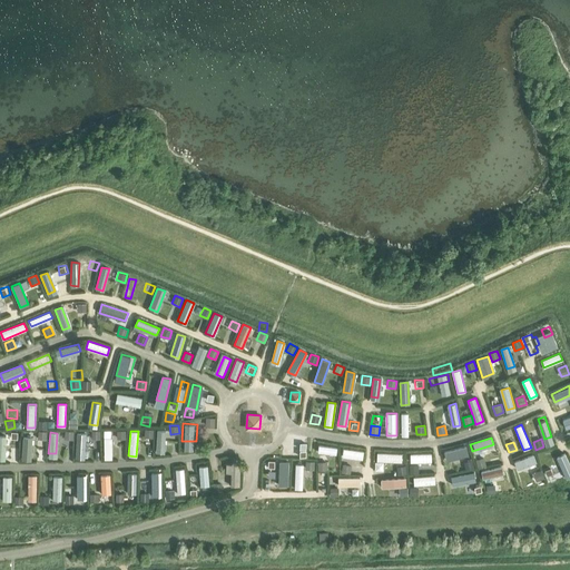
[(467,445),(443,451),(445,460),(469,454),(467,445)]
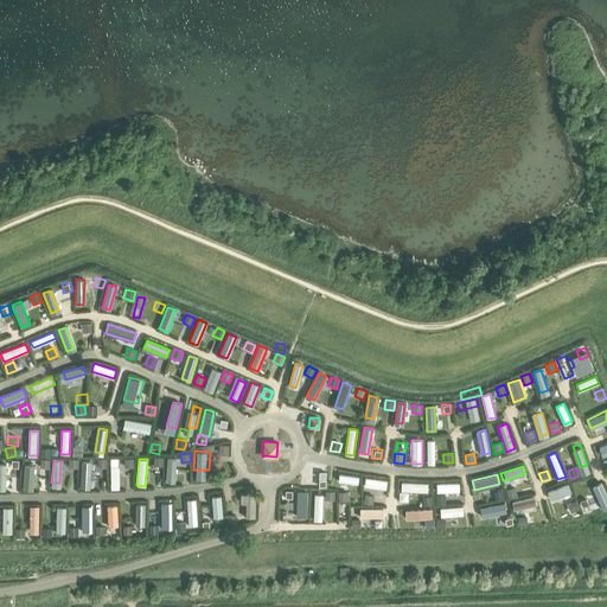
[(311,477),(301,477),(301,485),(311,486),(311,477)]
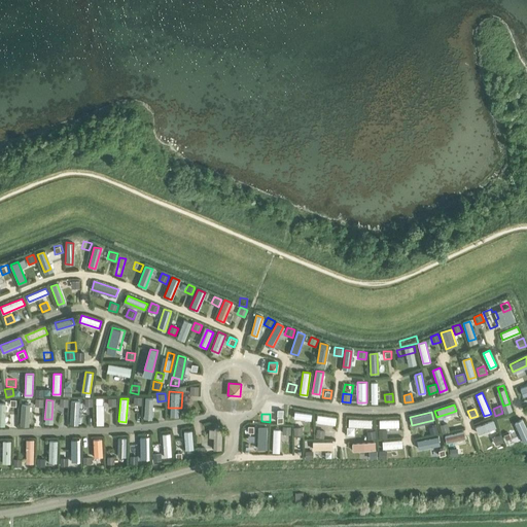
[(336,417),(317,415),(316,422),(335,424),(336,417)]
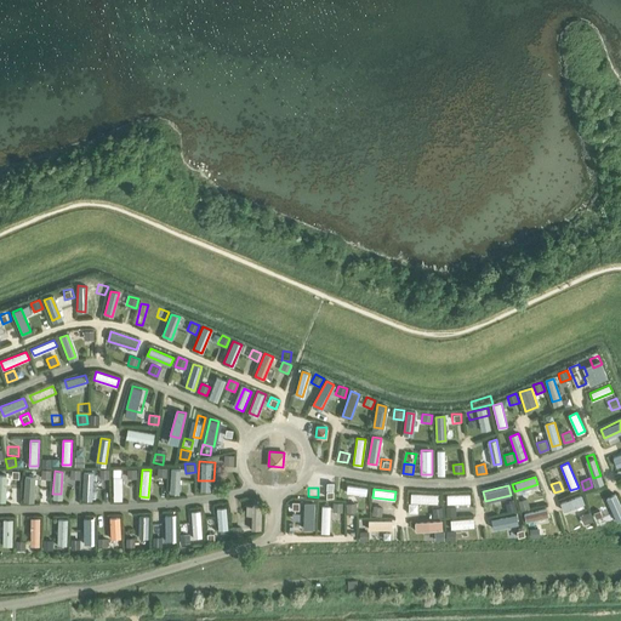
[(438,495),(411,493),(410,501),(437,503),(438,495)]
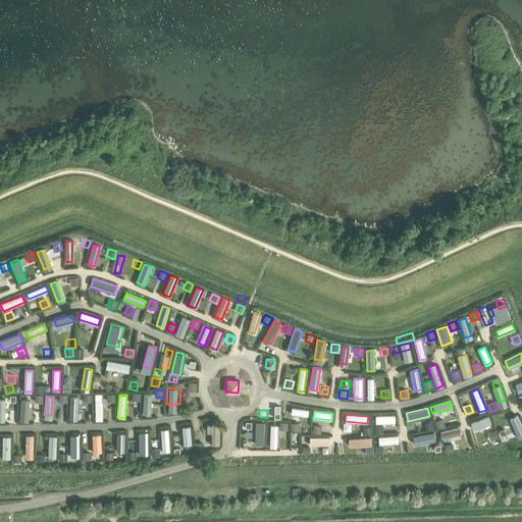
[(510,418),(519,437),(521,435),(521,427),(517,415),(510,418)]
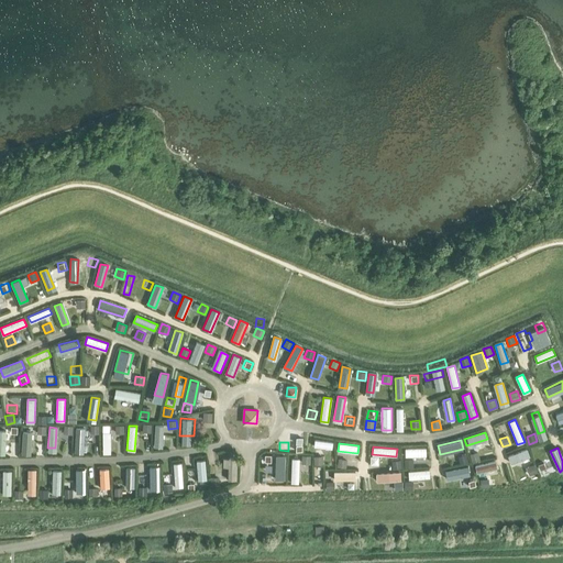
[(527,449),(508,455),(510,463),(530,456),(527,449)]
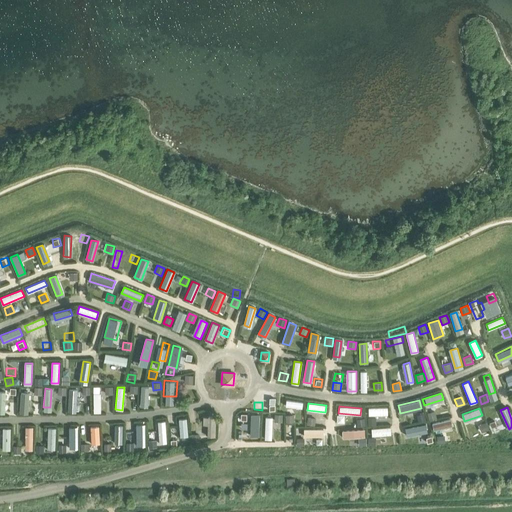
[(427,413),(429,420),(436,418),(435,411),(427,413)]
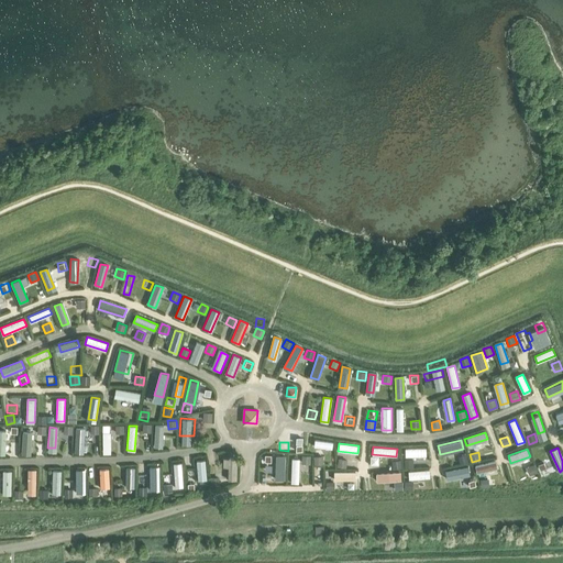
[(286,456),(262,454),(262,463),(271,463),(272,464),(276,465),(277,464),(285,464),(286,456)]
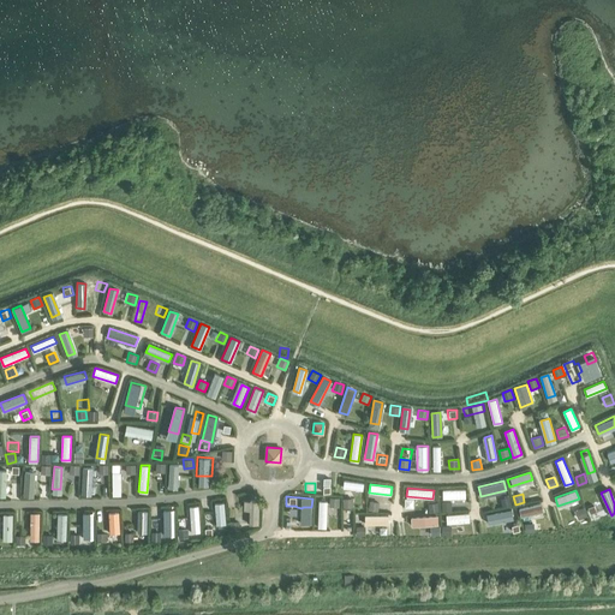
[(500,499),(502,507),(512,505),(509,496),(500,499)]
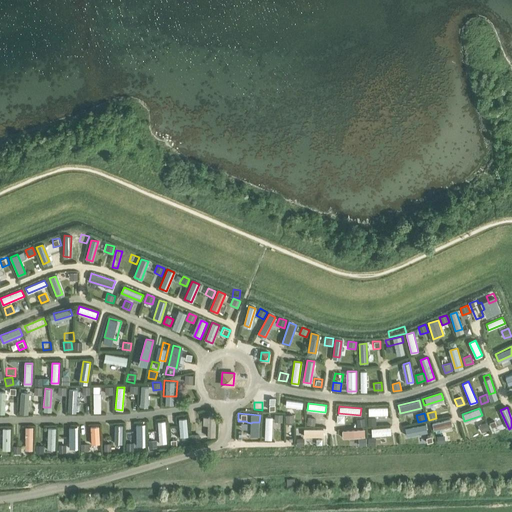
[(294,422),(293,414),(285,415),(286,422),(294,422)]
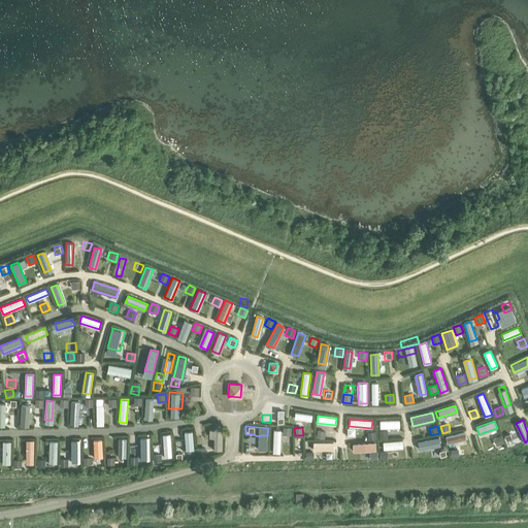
[(318,430),(317,437),(325,438),(325,431),(318,430)]
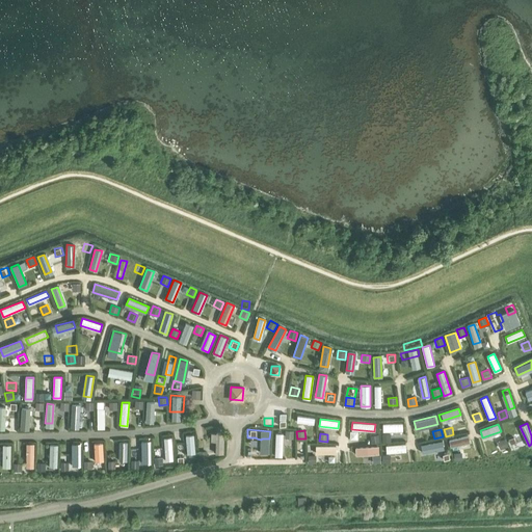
[(382,433),(382,442),(391,442),(390,433),(382,433)]
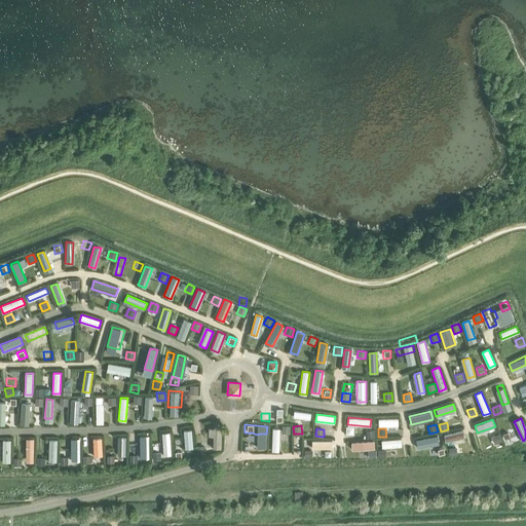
[(366,430),(367,439),(375,438),(374,429),(366,430)]
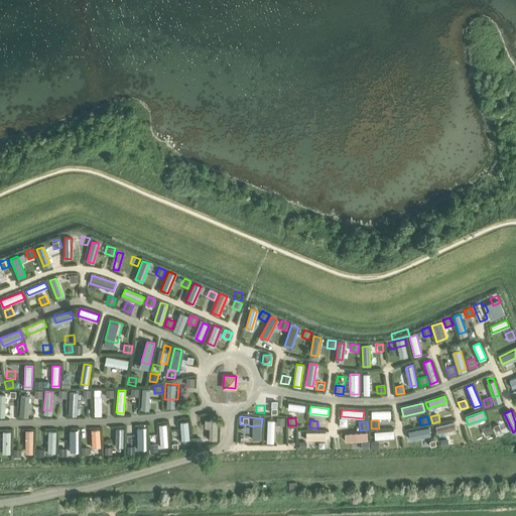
[(454,422),(435,426),(436,433),(456,428),(454,422)]
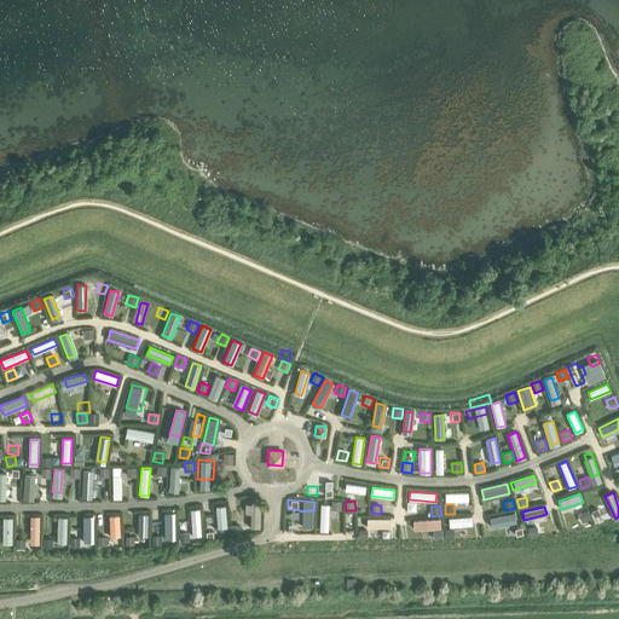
[(597,507),(589,510),(593,519),(601,515),(597,507)]
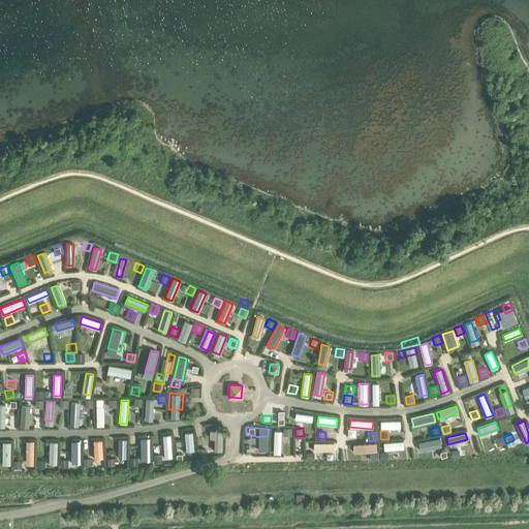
[(163,435),(164,458),(172,458),(170,435),(163,435)]
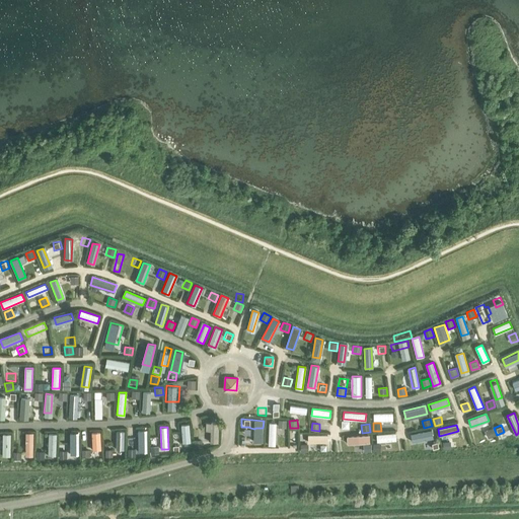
[(493,428),(486,431),(488,438),(496,435),(493,428)]
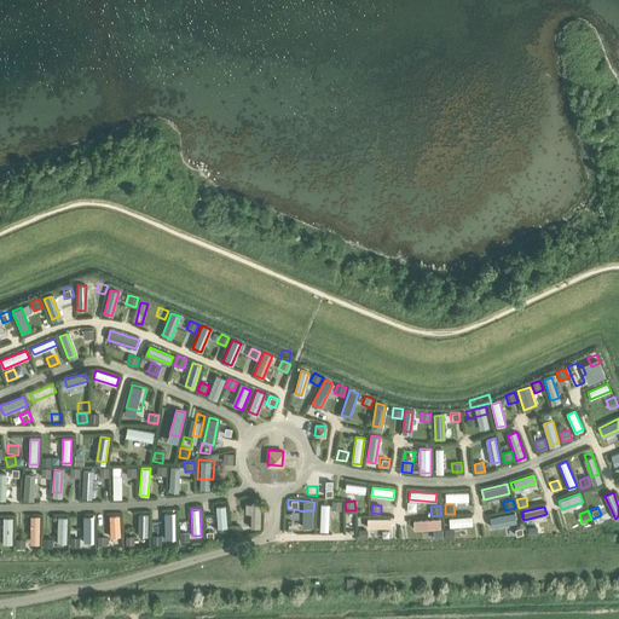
[(518,512),(491,518),(493,526),(519,521),(518,512)]
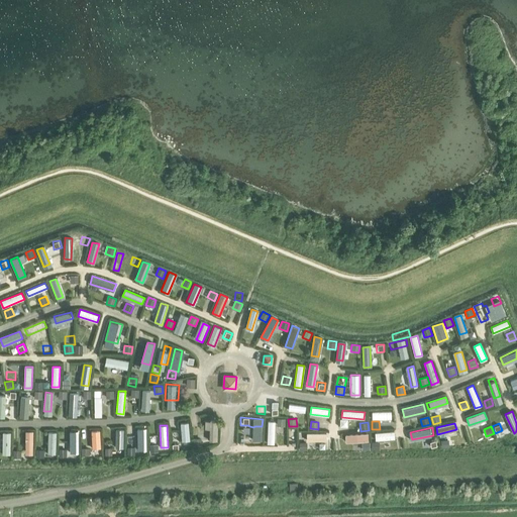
[(91,431),(92,448),(101,447),(100,430),(91,431)]
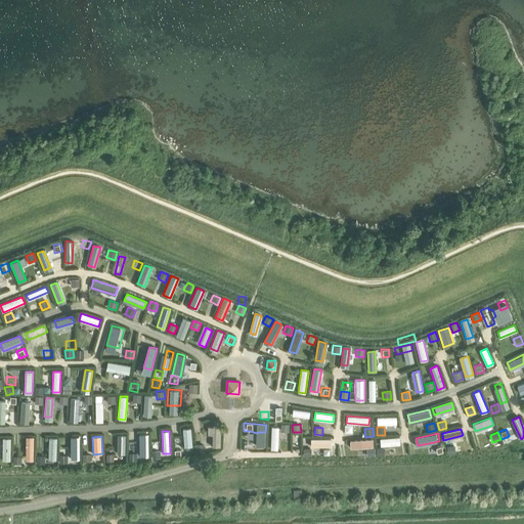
[(399,437),(380,438),(381,446),(400,444),(399,437)]
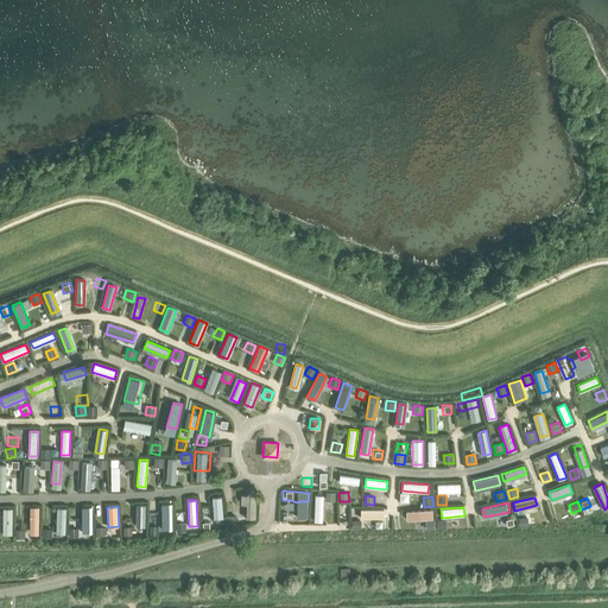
[(432,510),(406,511),(407,520),(434,518),(432,510)]
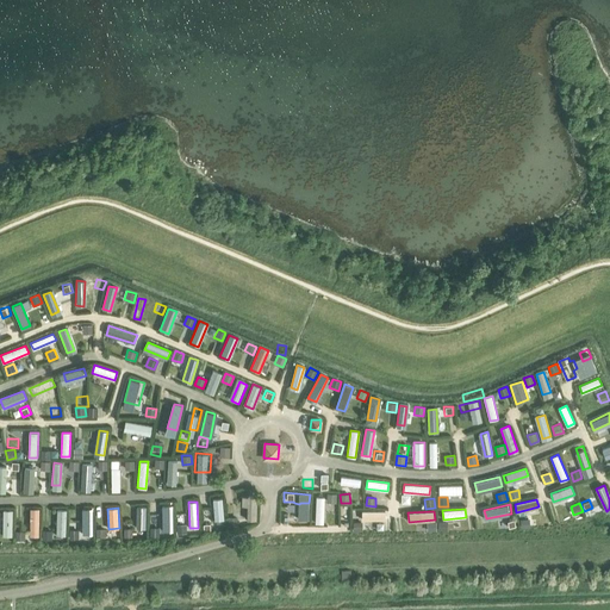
[(280,512),(280,522),(290,522),(290,512),(280,512)]
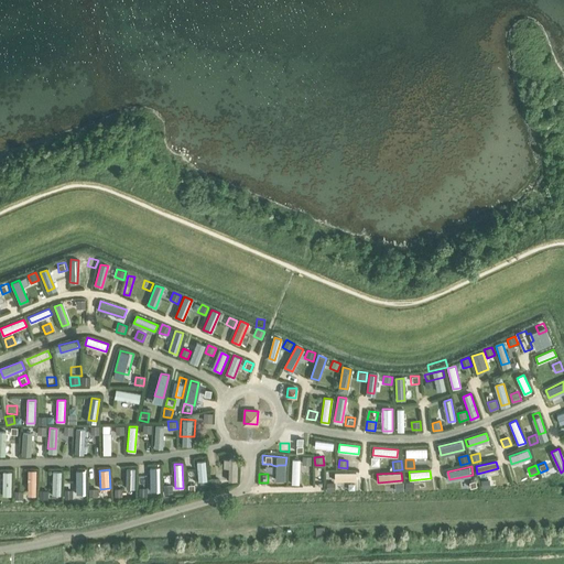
[(210,478),(212,487),(220,487),(219,478),(210,478)]
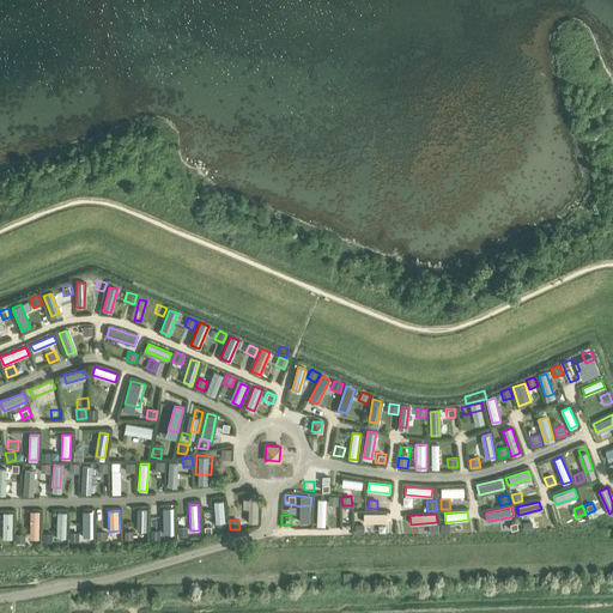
[(532,521),(523,522),(523,532),(533,530),(532,521)]
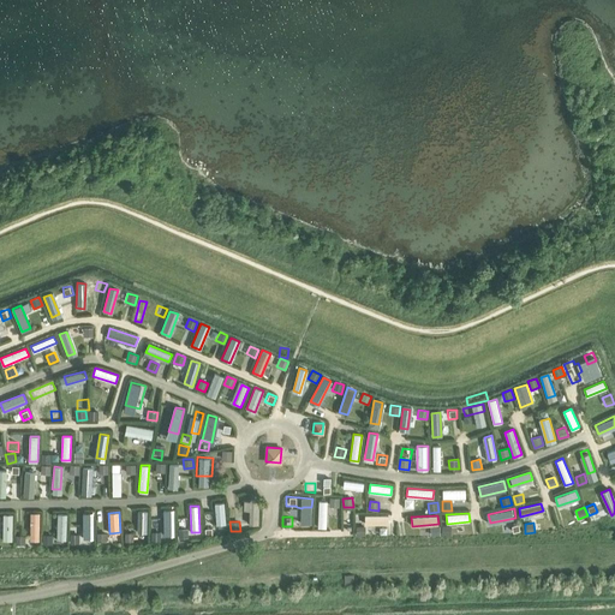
[(521,524),(512,525),(513,535),(521,533),(521,524)]
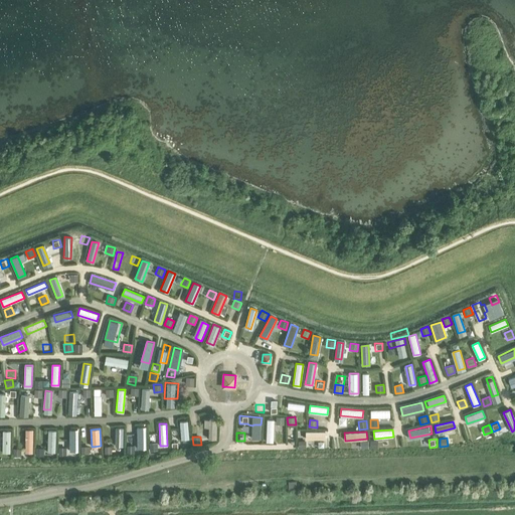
[(171,441),(172,449),(179,448),(179,441),(171,441)]
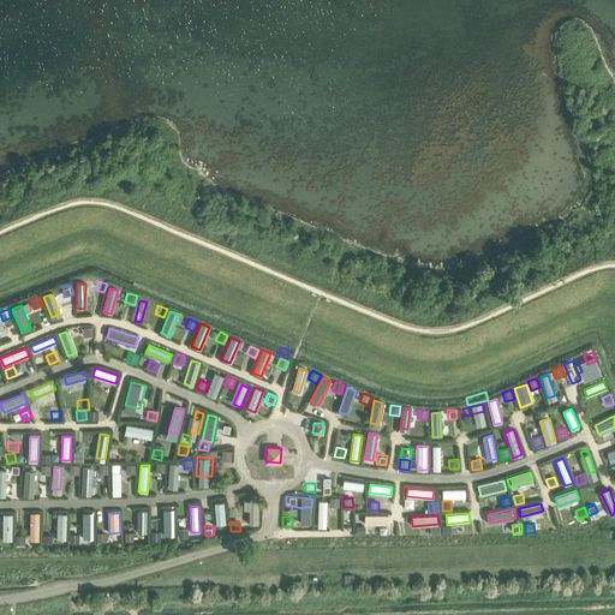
[(178,529),(179,538),(189,538),(187,529),(178,529)]
